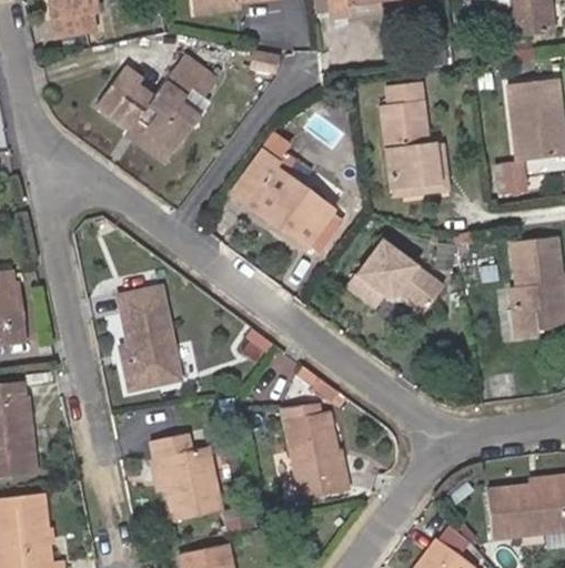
[(47,0),(54,32),(93,23),(91,7),(99,6),(98,0),(47,0)]
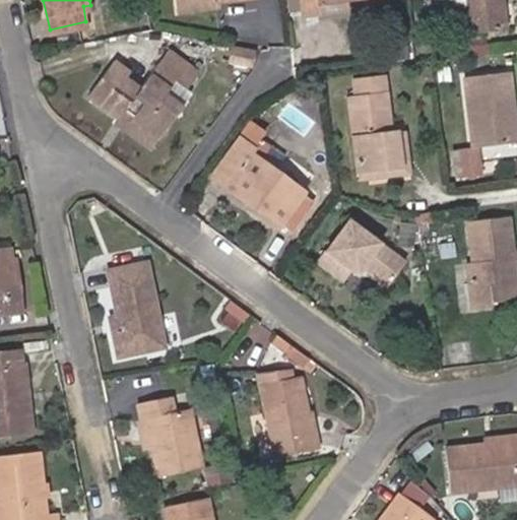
[(321,0),(305,0),(306,12),(323,9),(321,0)]
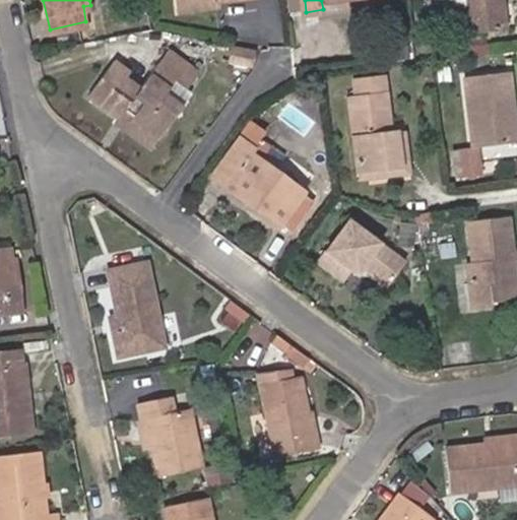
[(347,5),(346,0),(321,0),(323,9),(347,5)]
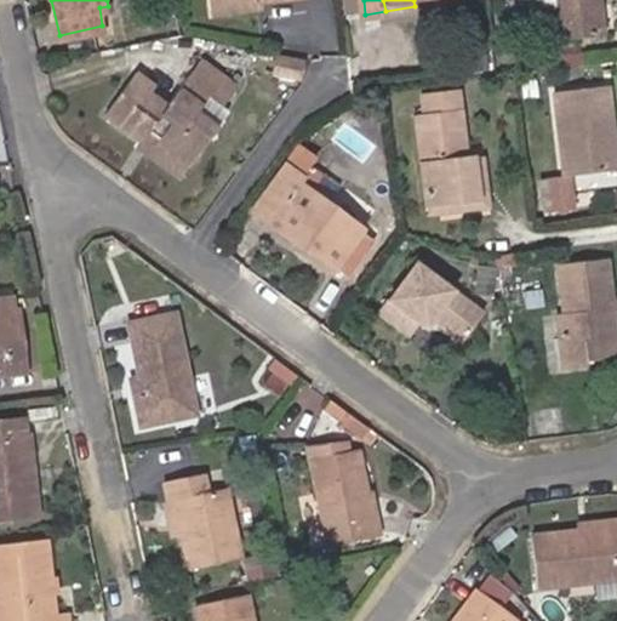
[(600,0),(559,0),(564,35),(605,32),(600,0)]
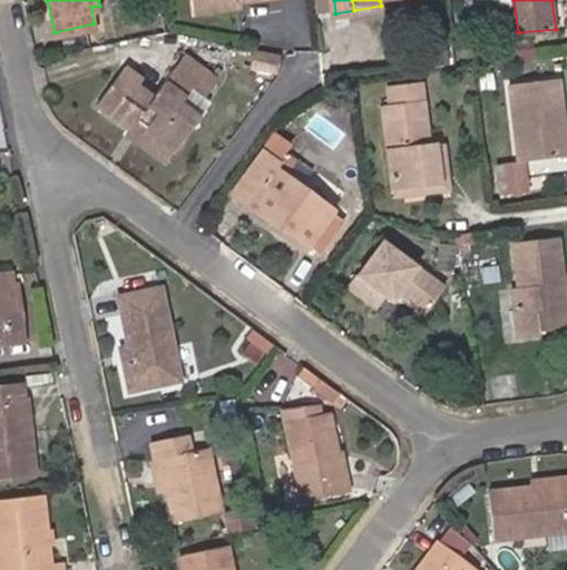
[(247,48),(244,64),(274,70),(277,53),(247,48)]
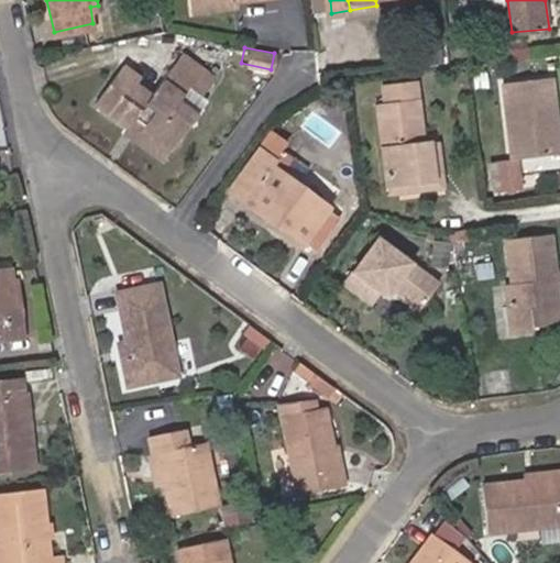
[(140,128),(169,150),(196,114),(177,101),(189,86),(201,94),(212,76),(182,51),(151,91),(135,81),(141,75),(122,62),(95,100),(129,125),(135,118),(143,123),(140,128)]
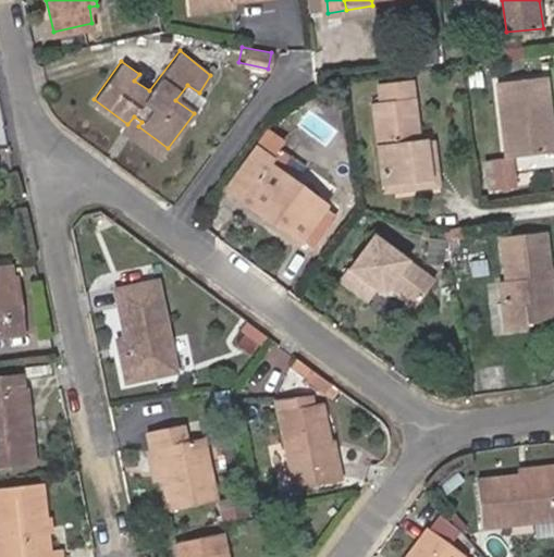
[(502,82),(511,152),(487,155),(491,186),(517,184),(514,153),(553,148),(553,121),(548,75),(502,82)]
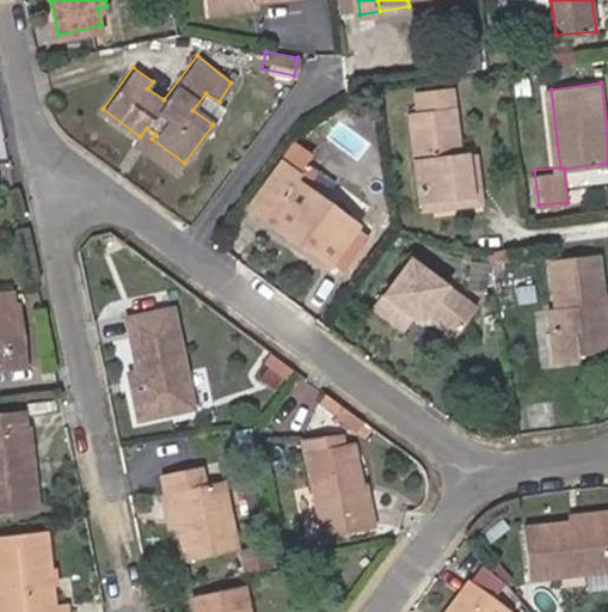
[(412,112),(422,200),(474,193),(470,153),(453,154),(453,147),(461,146),(454,87),(418,92),(419,110),(412,112)]
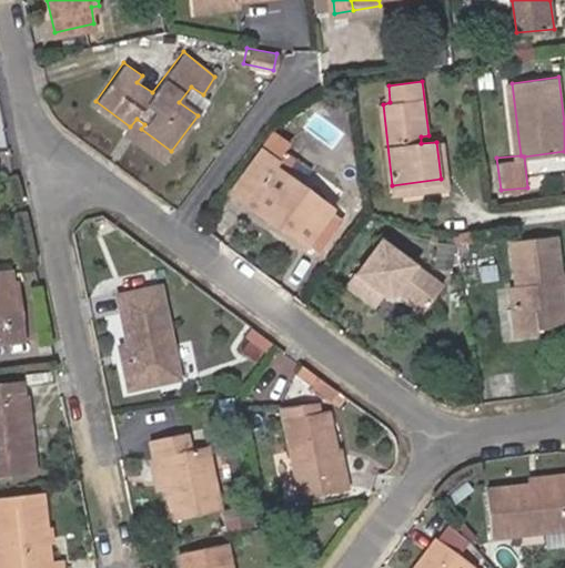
[(165,159),(171,151),(141,129),(144,124),(137,119),(130,127),(127,131),(165,159)]
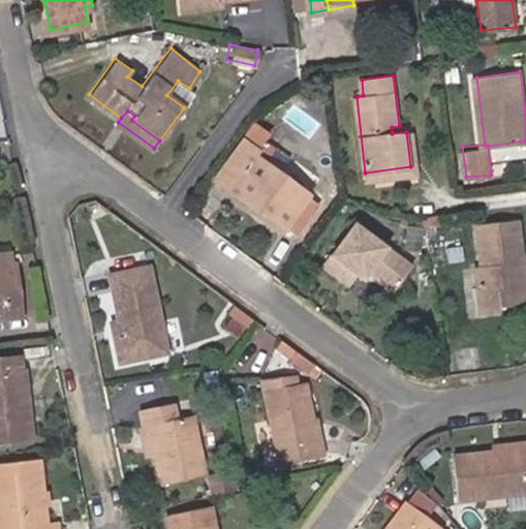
[(270,213),(266,217),(282,229),(286,225),(291,218),(304,203),(309,195),(271,167),(254,156),(261,146),(267,138),(252,128),(245,141),(215,180),(250,206),(254,200),(270,213)]
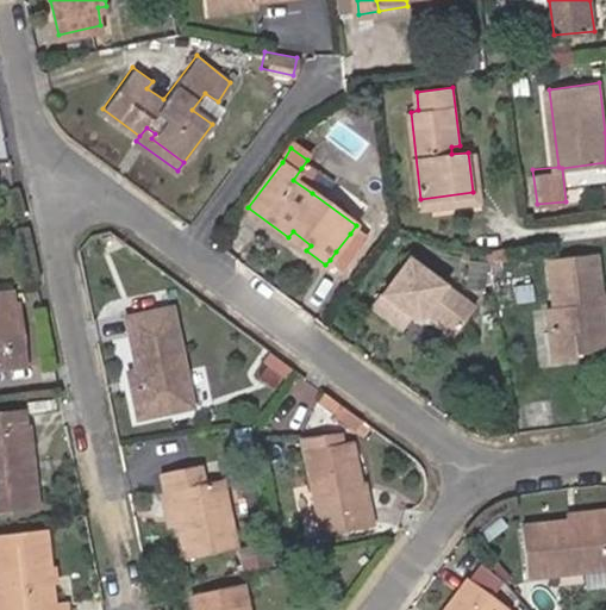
[(473,192),(420,199),(422,207),(482,200),(476,153),(468,153),(473,192)]
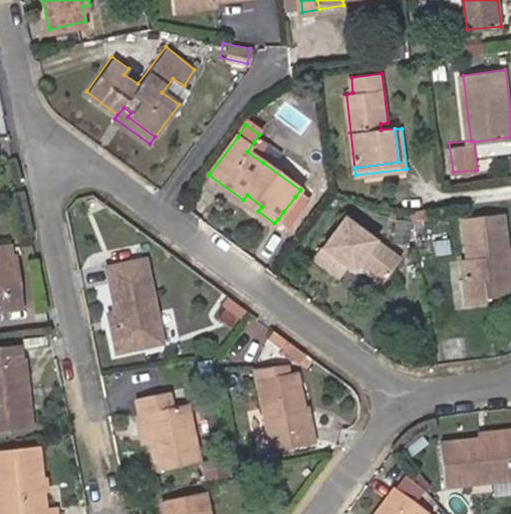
[(247,152),(263,163),(268,155),(267,151),(254,142),(247,152)]
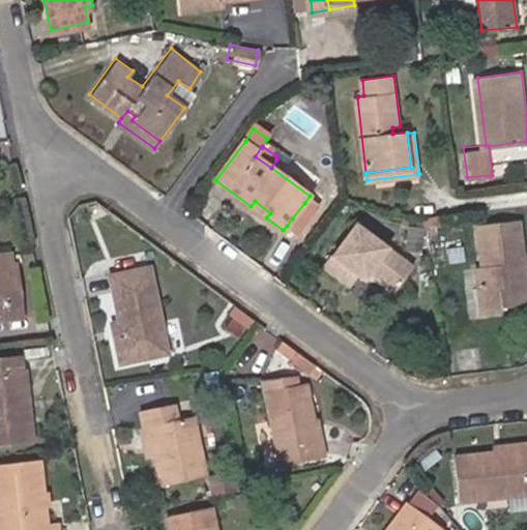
[(251,206),(266,217),(270,213),(255,201),(251,206)]
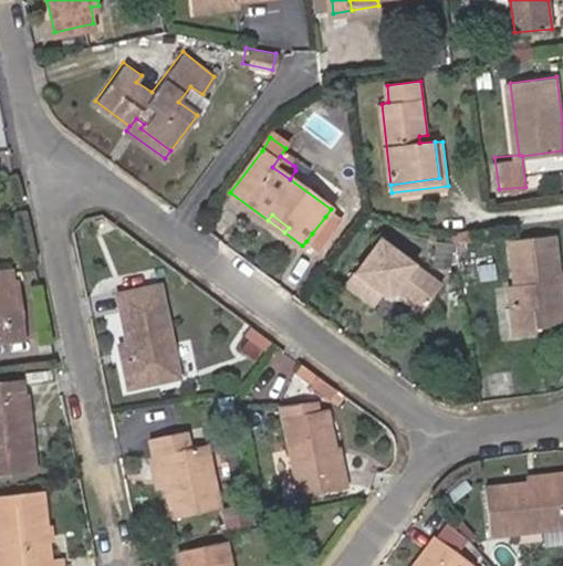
[(312,233),(306,241),(320,250),(337,224),(325,217),(312,233)]
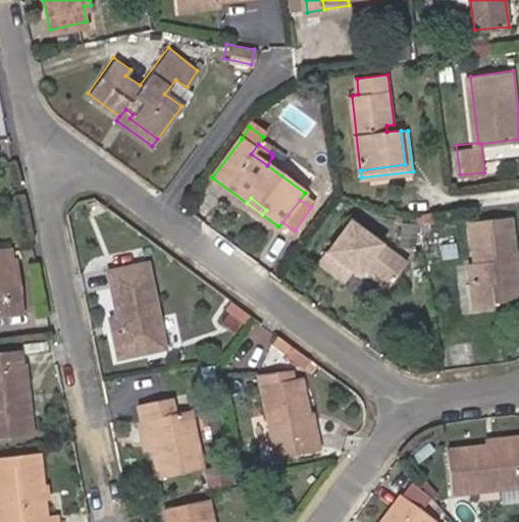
[(518,260),(517,253),(513,217),(473,222),(478,261),(471,263),(475,301),(495,299),(495,303),(518,300),(518,260)]
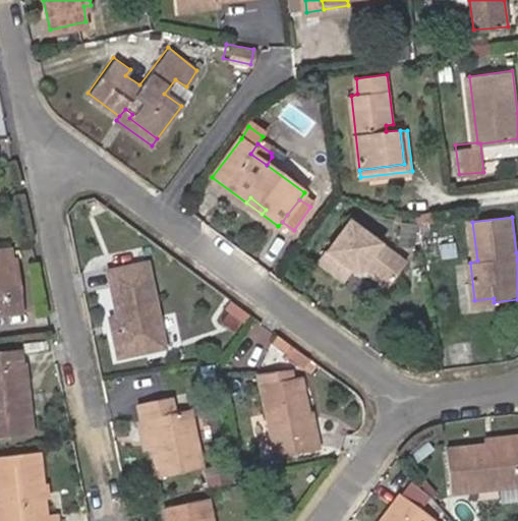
[(408,258),(353,218),(320,262),(345,279),(353,267),(360,272),(366,265),(391,283),(408,258)]
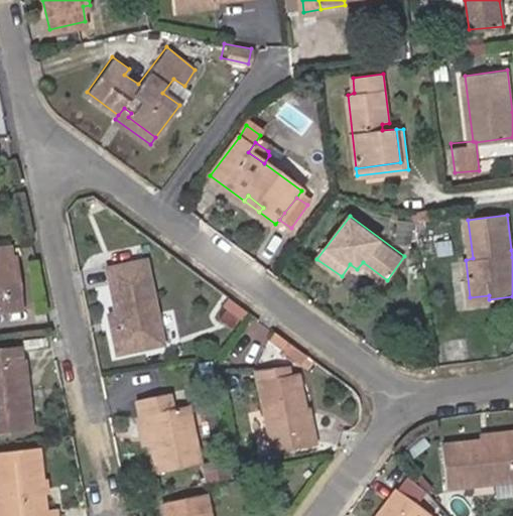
[(0,302),(10,301),(5,263),(13,263),(13,257),(11,244),(0,245),(0,302)]
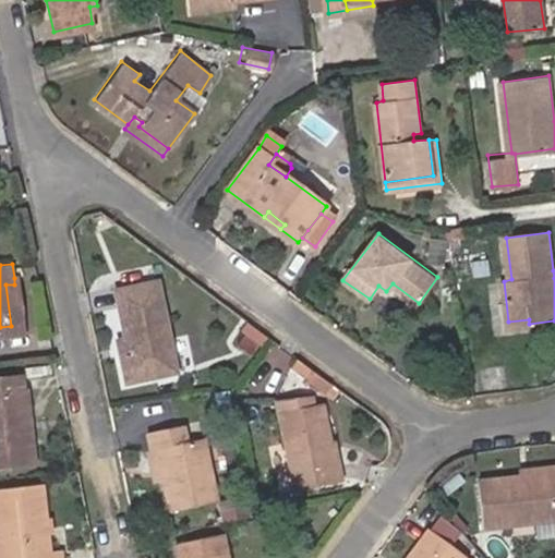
[(130,351),(120,352),(127,383),(175,372),(155,280),(117,289),(127,338),(130,351)]
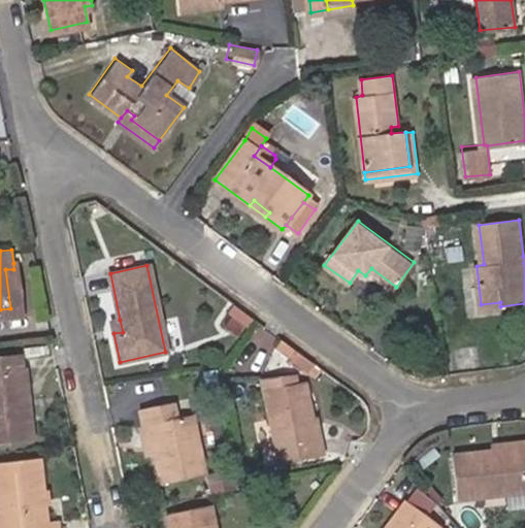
[(10,308),(0,309),(0,319),(25,317),(19,268),(13,269),(5,269),(10,308)]
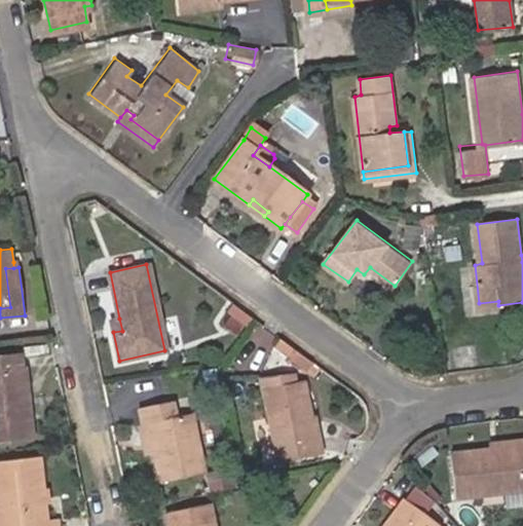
[(498,301),(479,303),(479,310),(499,308),(498,305),(498,301)]
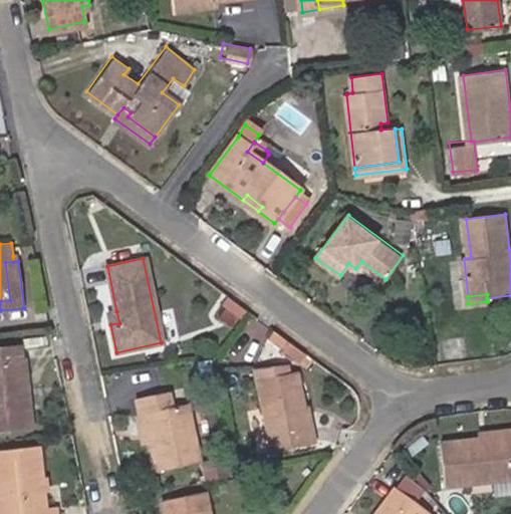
[(108,314),(110,324),(119,323),(116,311),(108,314)]
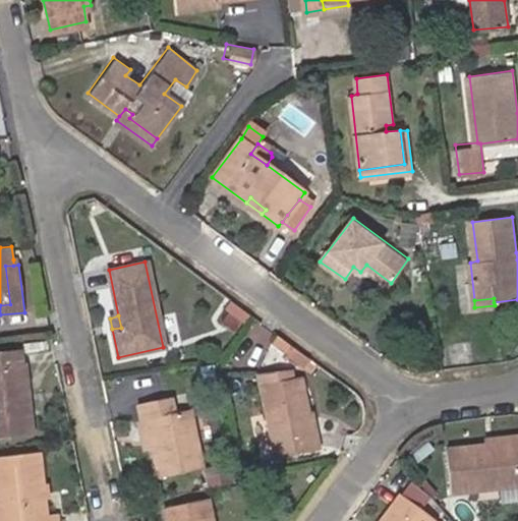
[(24,399),(20,365),(17,350),(0,352),(0,435),(34,429),(31,398),(24,399)]
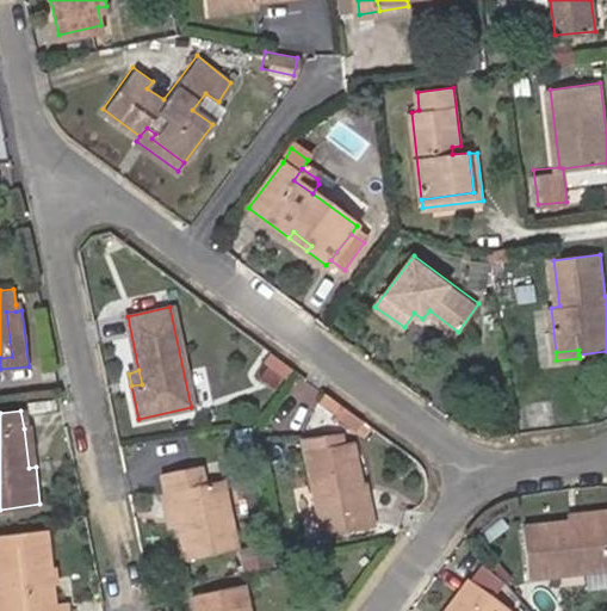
[(31,427),(24,429),(29,468),(36,467),(31,427)]
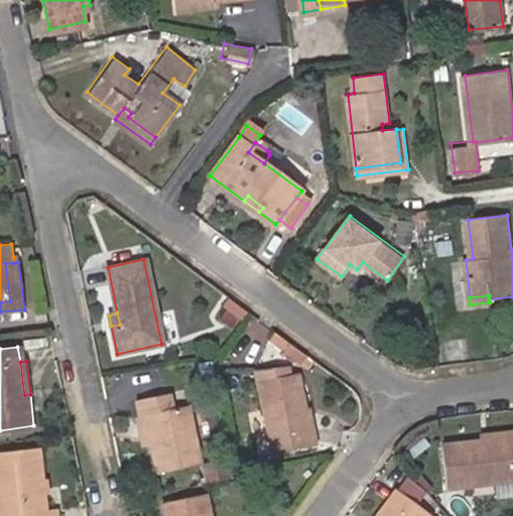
[(301,408),(304,407),(298,373),(259,379),(273,453),(317,445),(313,425),(305,427),(301,408)]
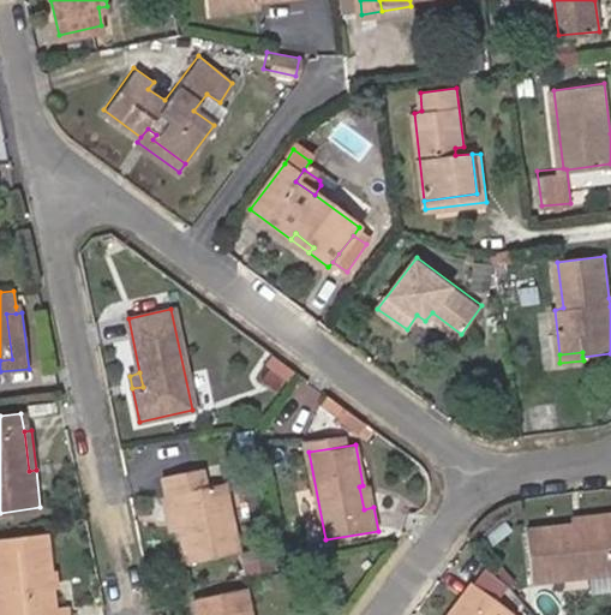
[(173,495),(179,525),(185,561),(237,551),(222,484),(203,487),(201,467),(162,477),(165,497),(173,495)]
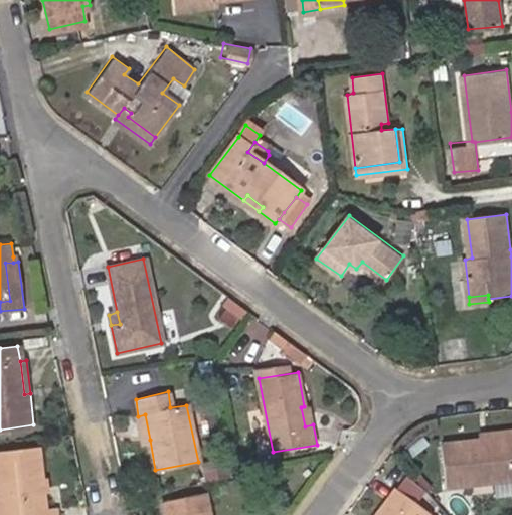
[(310,404),(304,406),(301,407),(305,426),(313,424),(310,404)]
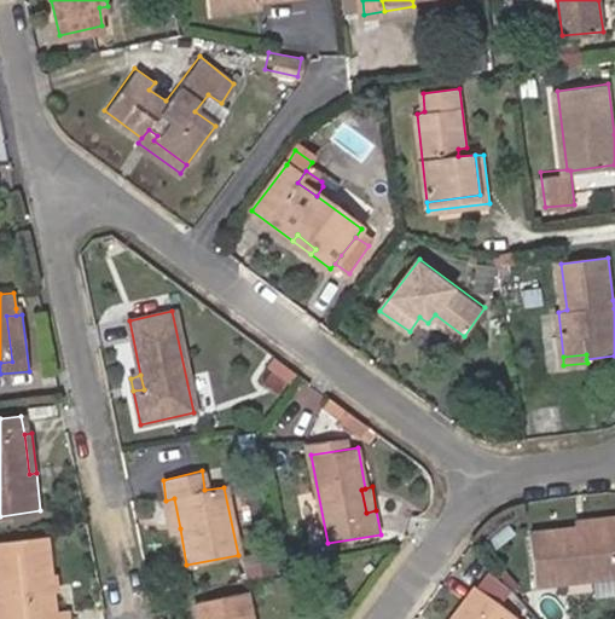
[(170,531),(180,528),(174,498),(166,501),(170,531)]
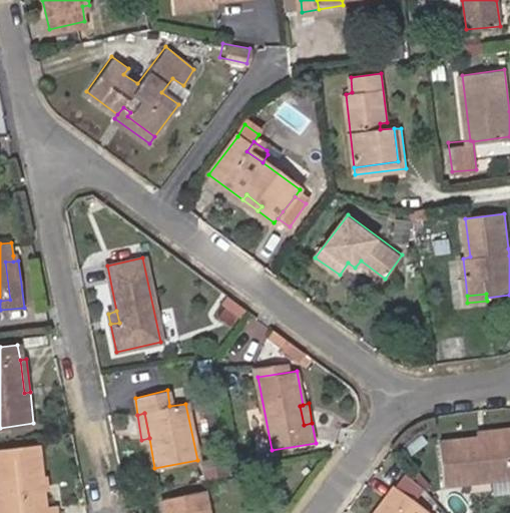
[(509,437),(483,440),(442,445),(447,487),(509,480),(509,431),(509,437)]
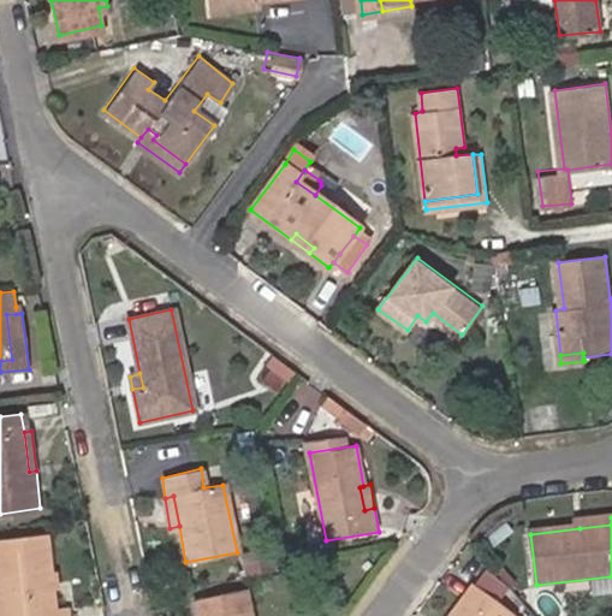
[(578,521),(580,528),(611,525),(611,517),(578,521)]
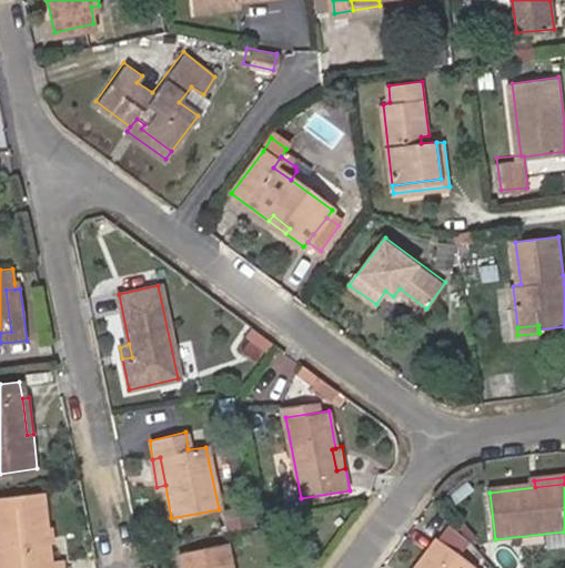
[(52,539),(51,529),(47,489),(0,494),(0,567),(62,567),(61,556),(54,557),(52,539)]
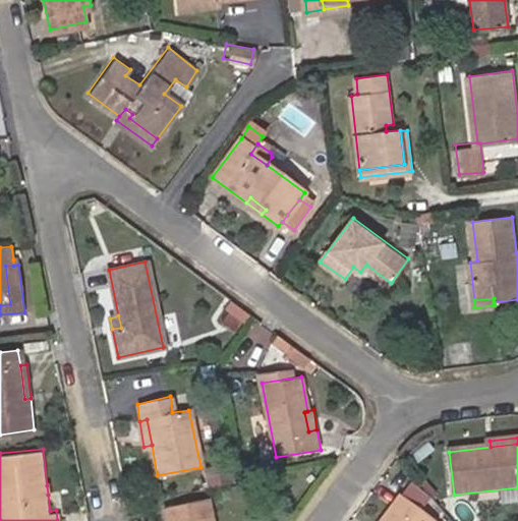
[(434,520),(435,520),(399,493),(379,520),(434,520)]
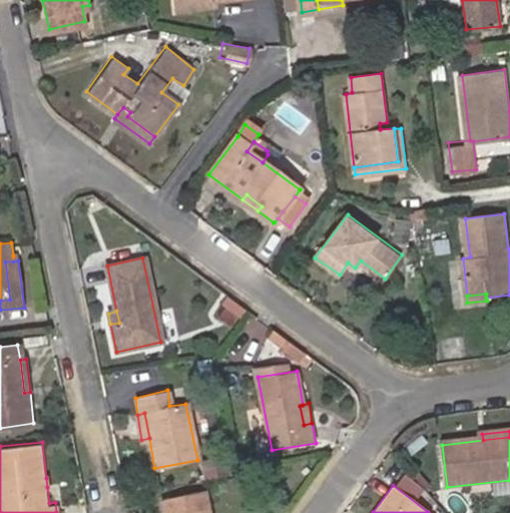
[(162,500),(164,512),(208,512),(204,490),(162,500)]
